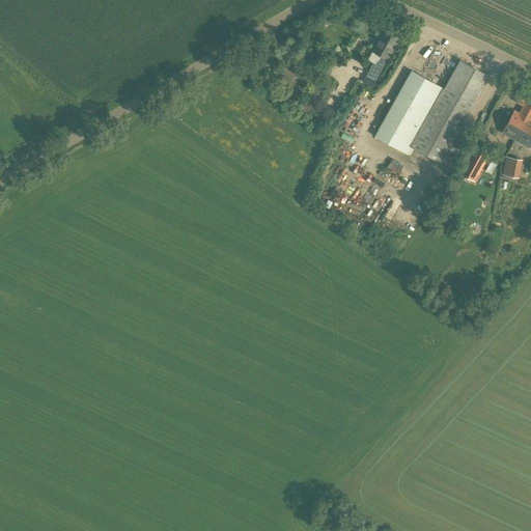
[(387,59),(397,39),(383,31),(379,38),(378,38),(375,38),(373,43),(373,45),(375,46),(372,51),(381,56),(378,62),(376,61),(374,61),(373,63),(372,62),(365,76),(374,81),(382,67),(387,59)]
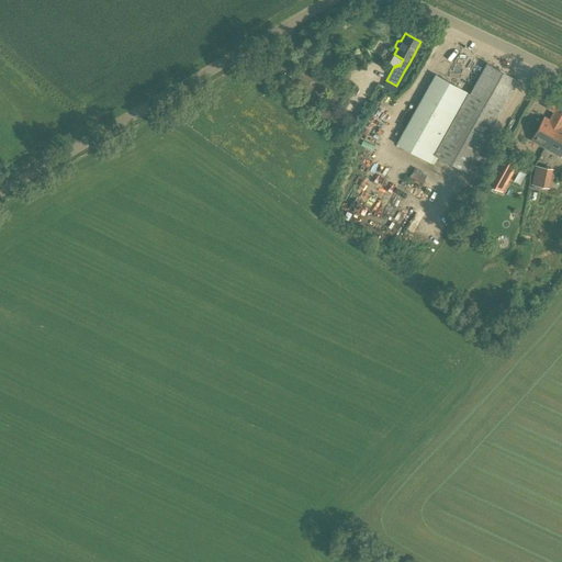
[(396,144),(431,163),(435,155),(467,172),(518,80),(486,63),(470,93),(435,75),(396,144)]
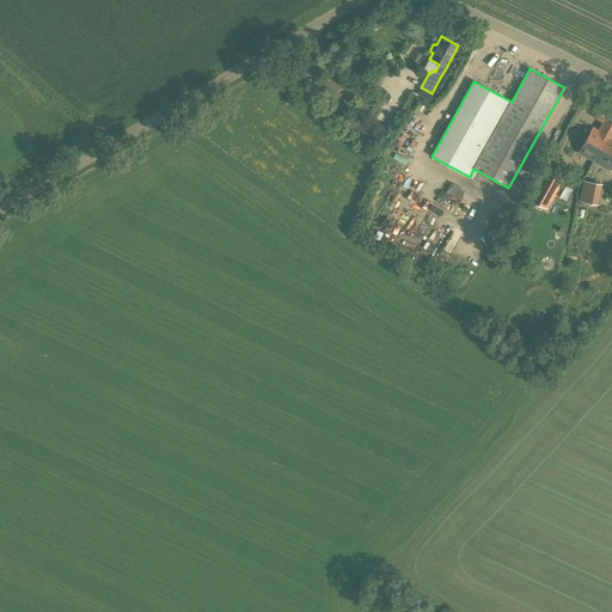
[(580,147),(577,152),(593,160),(600,147),(599,146),(606,134),(610,128),(611,128),(611,114),(599,106),(594,116),(604,121),(599,130),(592,126),(580,147)]
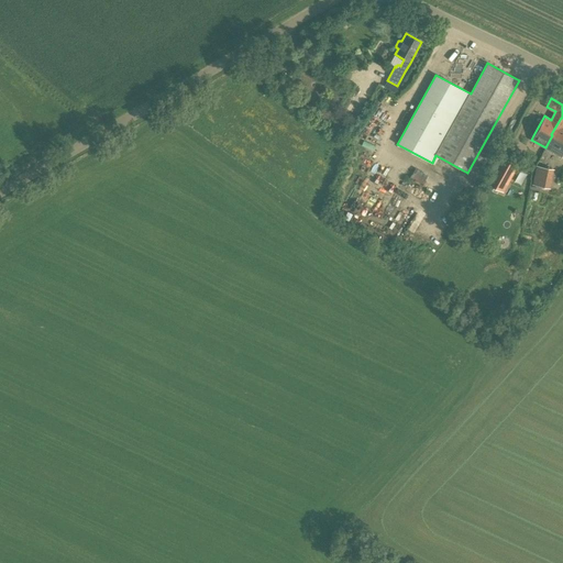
[(349,113),(356,119),(363,108),(355,103),(349,113)]
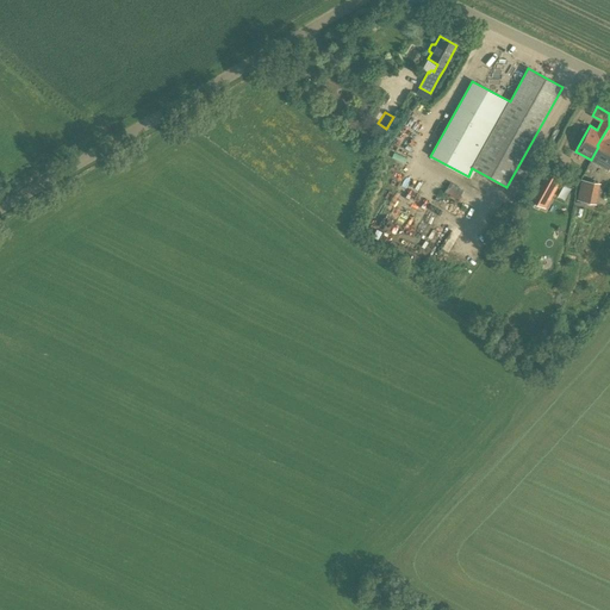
[(598,147),(591,160),(608,169),(609,166),(609,128),(608,128),(604,134),(597,145),(598,147)]
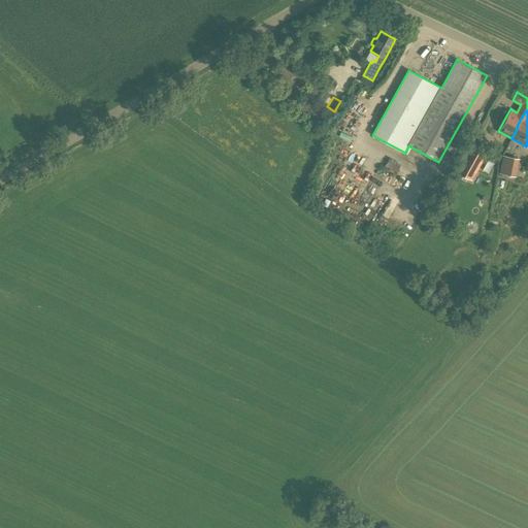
[(476,172),(487,154),(471,144),(457,172),(466,177),(471,180),(476,172)]
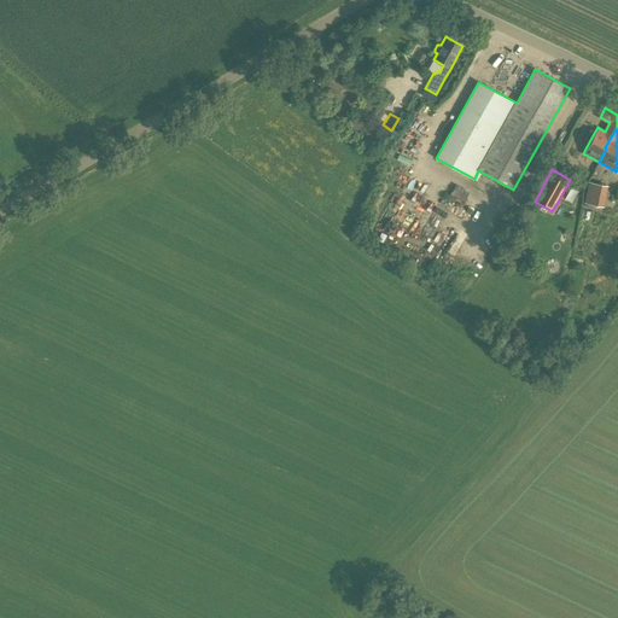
[(449,194),(464,204),(471,193),(456,184),(449,194)]
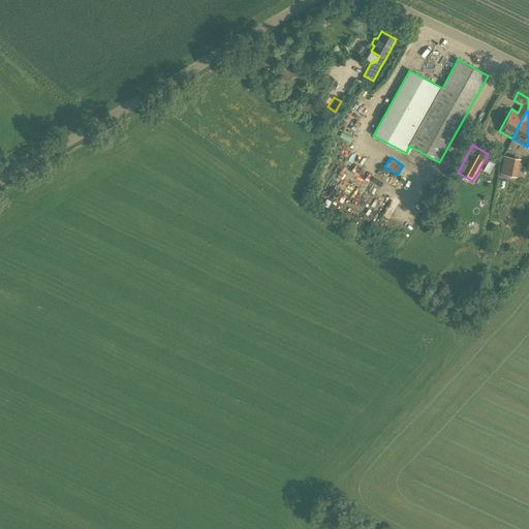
[(520,159),(510,158),(506,157),(503,174),(517,177),(519,165),(520,159)]
